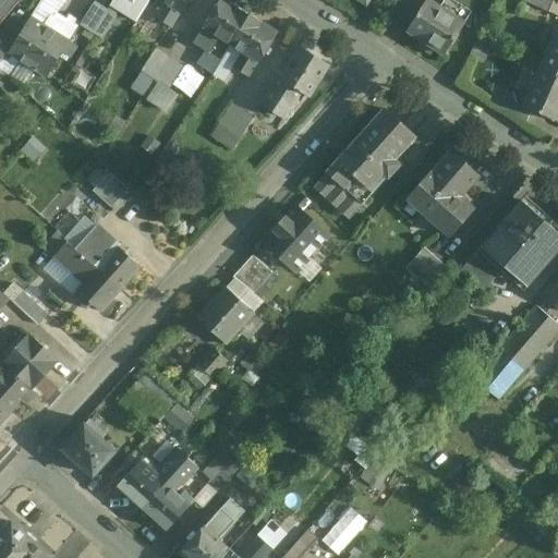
[(0,0),(0,15),(13,0),(0,0)]
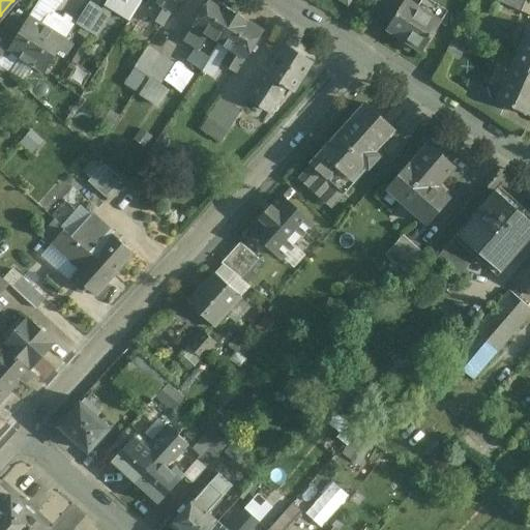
[(42,0),(39,7),(54,15),(61,0),(42,0)]
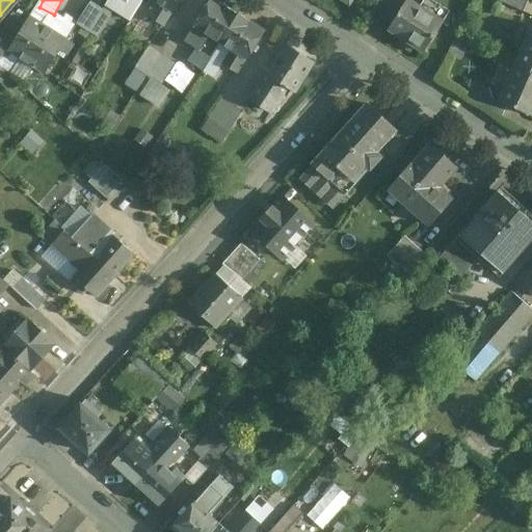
[(180,0),(154,0),(158,2),(149,17),(164,26),(180,0)]
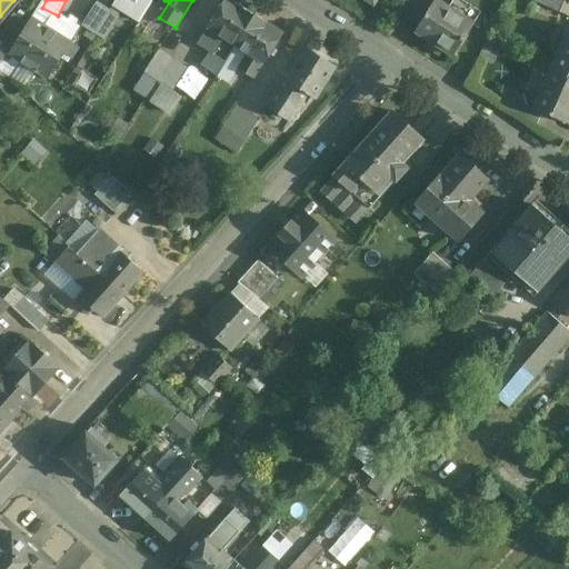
[(255,16),(230,0),(223,0),(197,41),(215,53),(225,38),(236,46),(236,45),(255,16)]
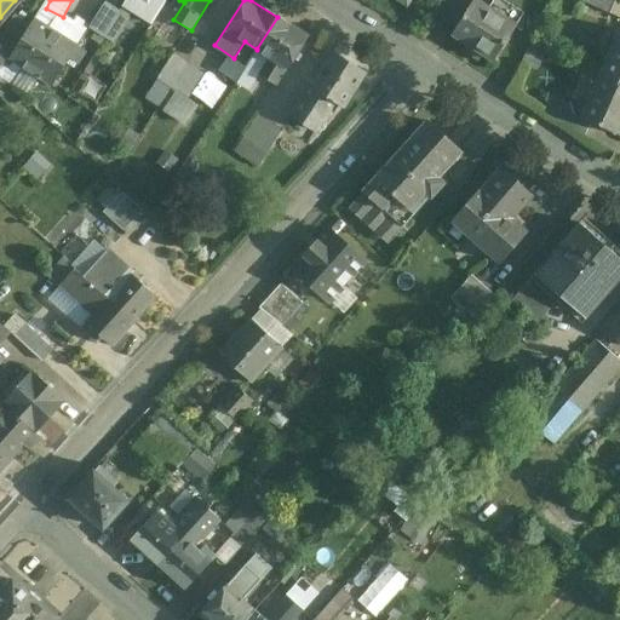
[(520,28),(476,0),(474,0),(453,34),(498,62),(520,28)]
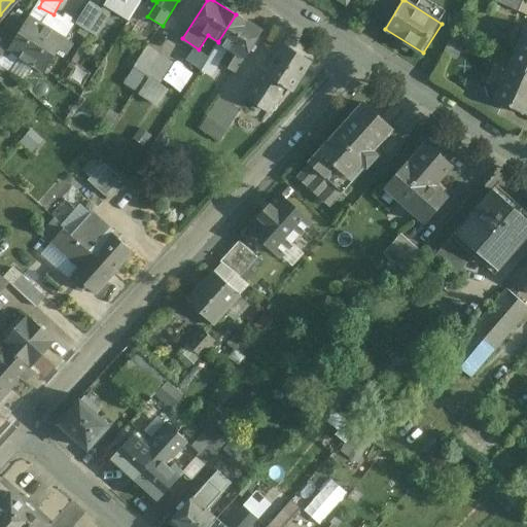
[(523,0),(497,0),(496,6),(518,14),(523,0)]
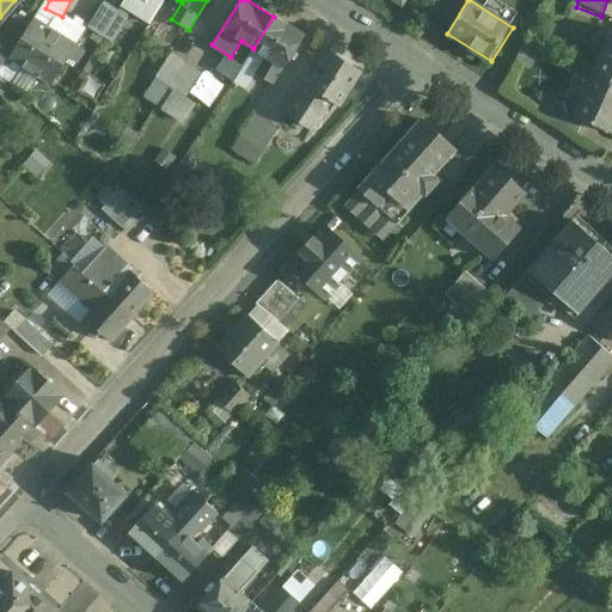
[(117,37),(127,12),(102,2),(92,28),(117,37)]
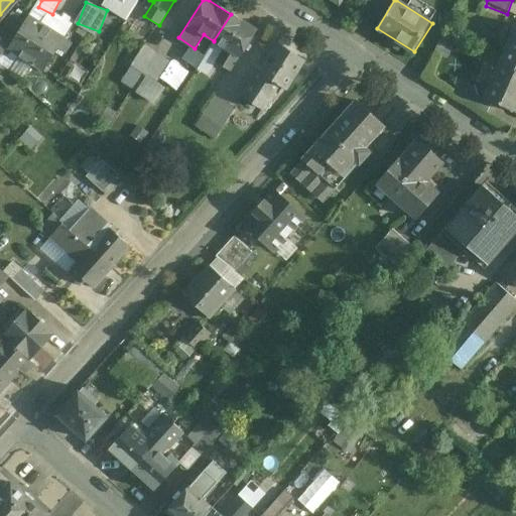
[(257,30),(231,13),(231,14),(214,40),(225,47),(216,61),(231,72),(257,30)]
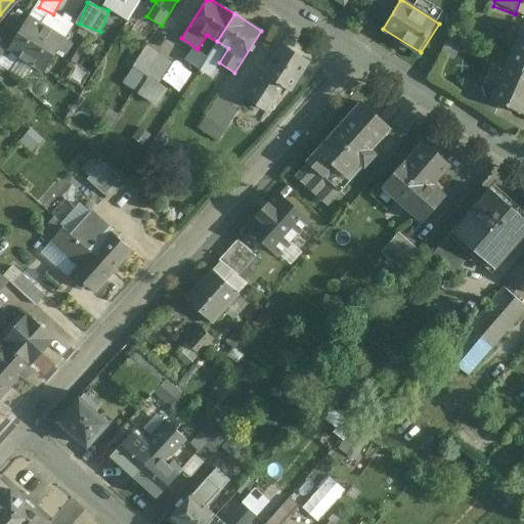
[(66,39),(30,15),(14,40),(8,49),(8,50),(44,73),(66,39)]
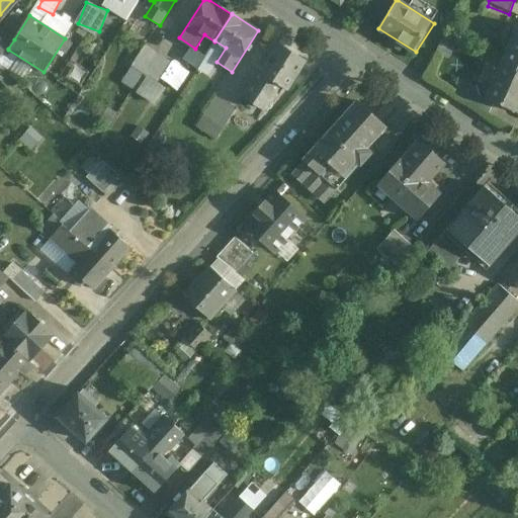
[(14,39),(0,26),(0,45),(5,50),(5,51),(7,52),(8,50),(8,49),(14,39)]
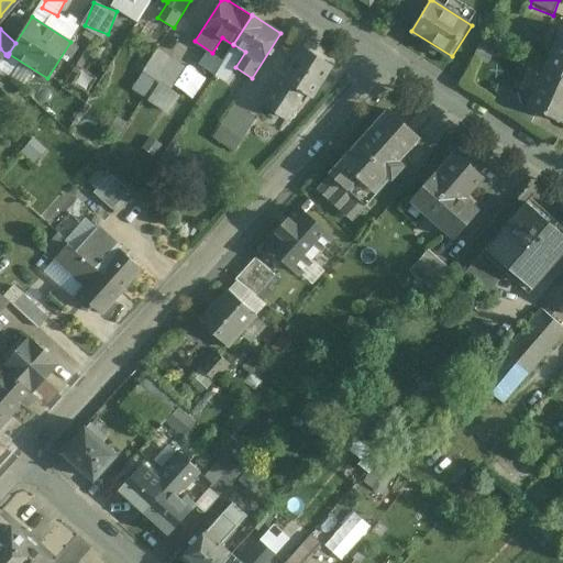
[(562,29),(545,66),(562,74),(562,29)]
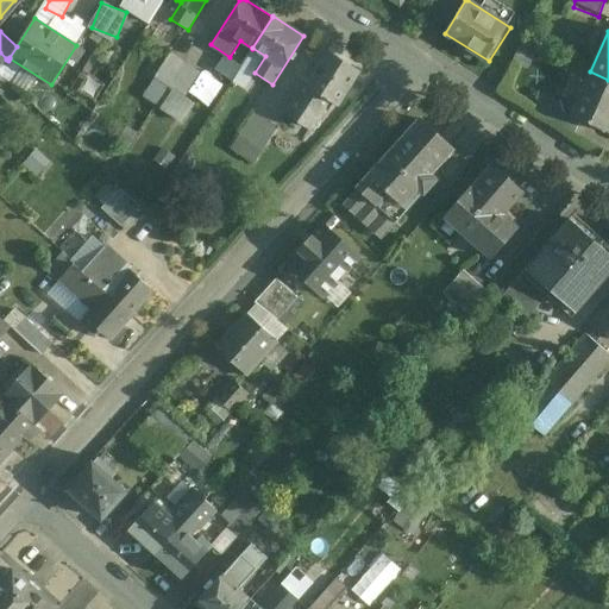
[(359,71),(326,50),(286,112),(309,127),(328,99),(338,105),(359,71)]
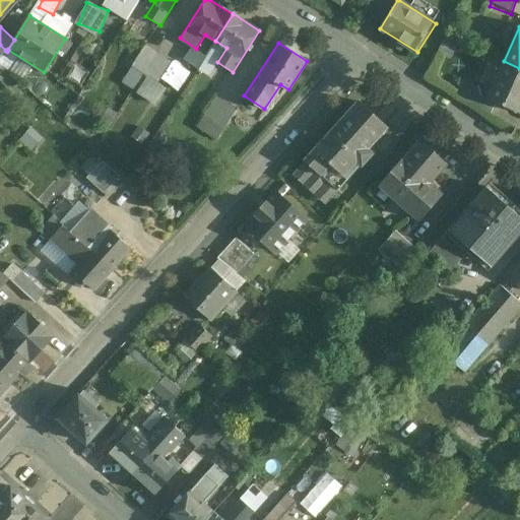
[(145,45),(132,65),(144,73),(157,52),(145,45)]
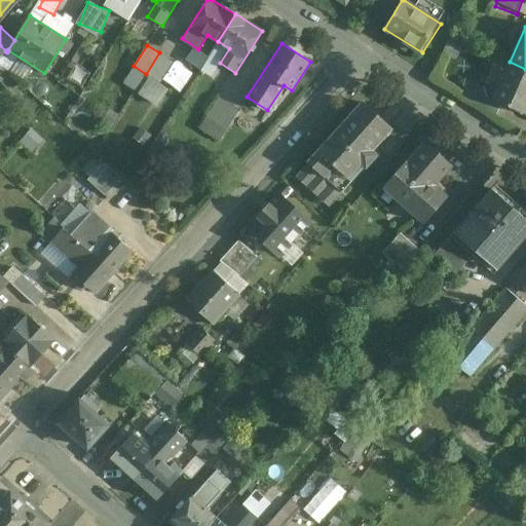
[(159,52),(146,74),(159,82),(173,62),(159,52)]
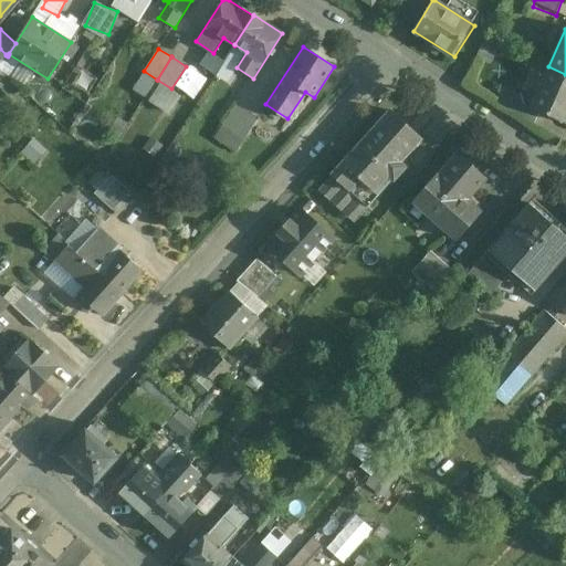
[(565,119),(565,74),(548,66),(545,75),(531,69),(524,85),(537,92),(531,107),(565,123),(565,119)]
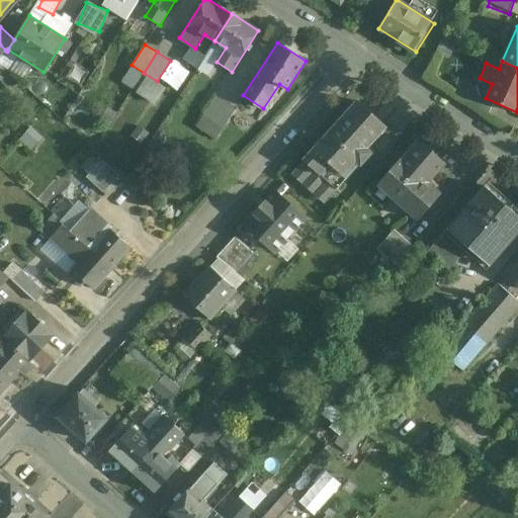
[(227,102),(216,95),(202,115),(213,122),(227,102)]
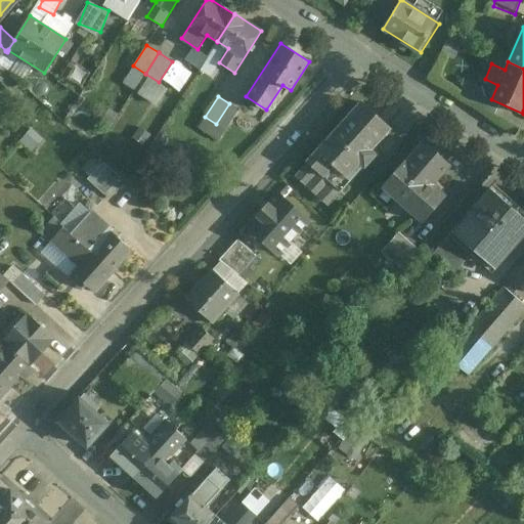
[(229,103),(216,124),(225,129),(238,108),(229,103)]
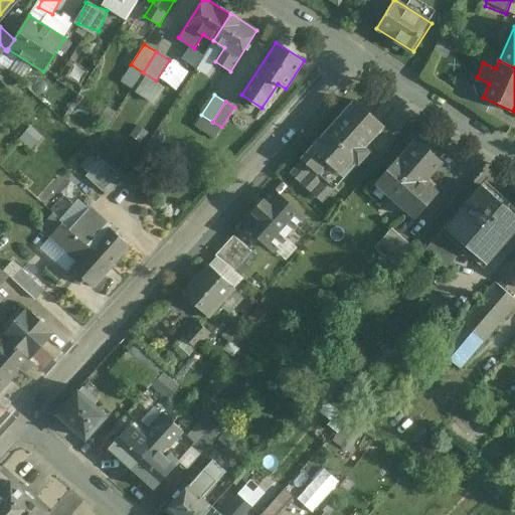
[(356,102),(302,160),(310,166),(298,180),(315,195),(327,182),(335,189),(359,163),(368,153),(368,152),(364,148),(383,127),(356,102)]
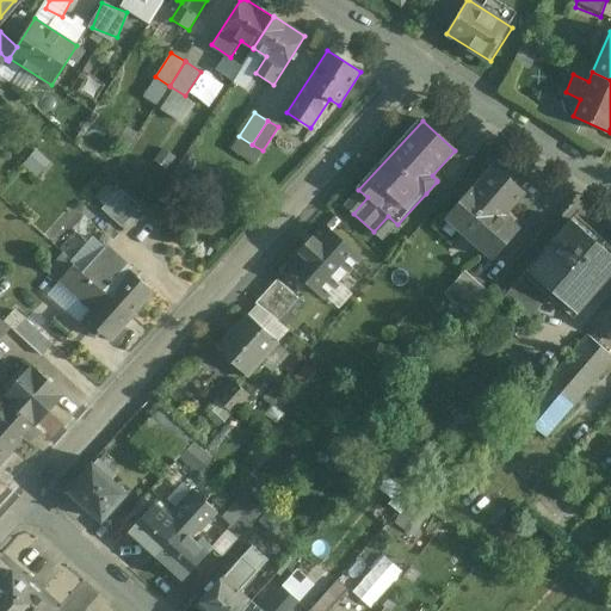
[(497,168),(476,191),(474,189),(449,218),(494,259),(520,229),(505,216),(525,193),(497,168)]
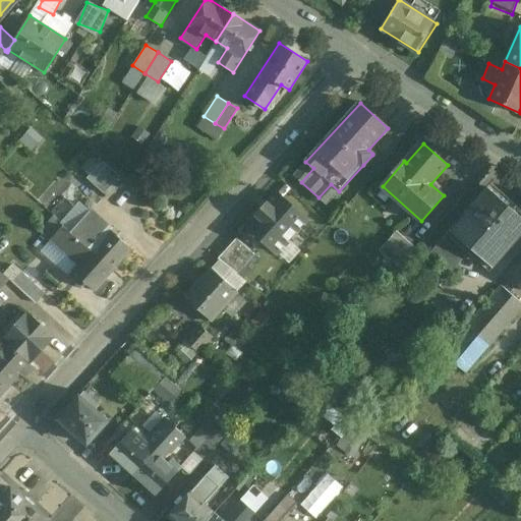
[(119,176),(102,160),(87,177),(104,192),(119,176)]
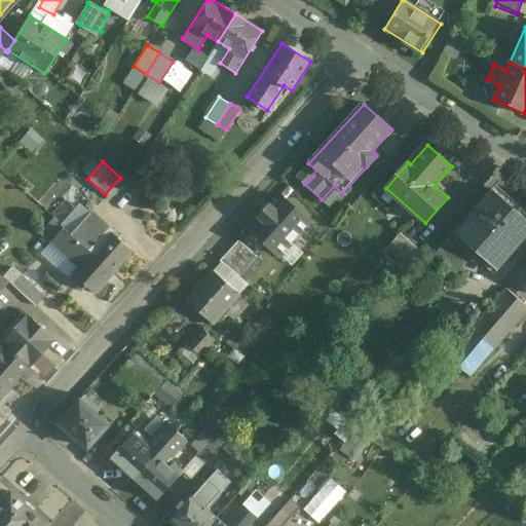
[(525,238),(525,220),(491,190),(435,254),(457,274),(477,252),(498,270),(525,238)]
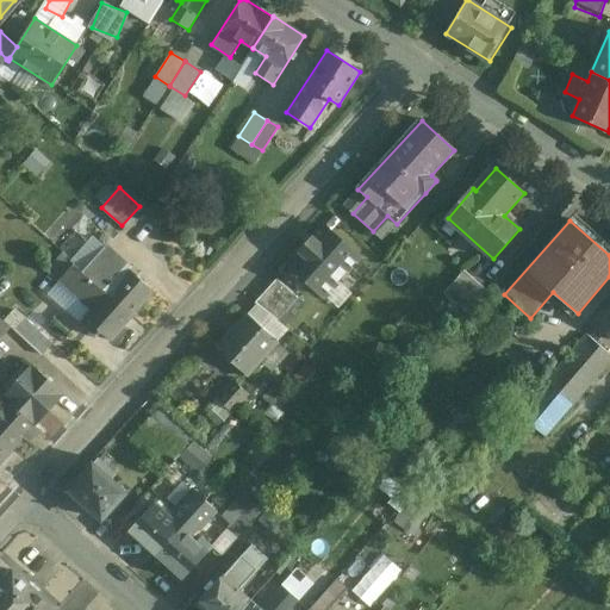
[(337,238),(324,226),(290,266),(324,297),(359,259),(337,238)]
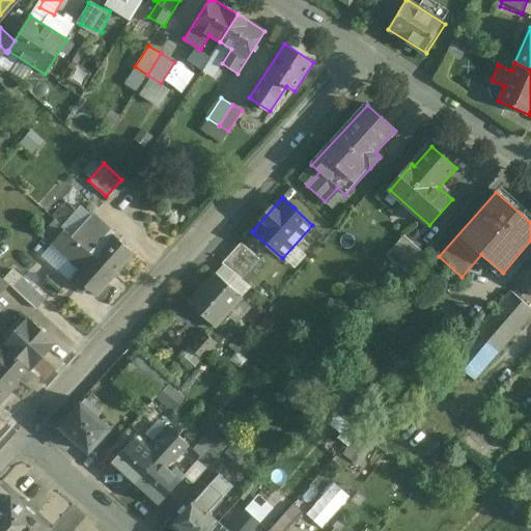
[(136,254),(91,214),(71,235),(91,255),(115,276),(136,254)]
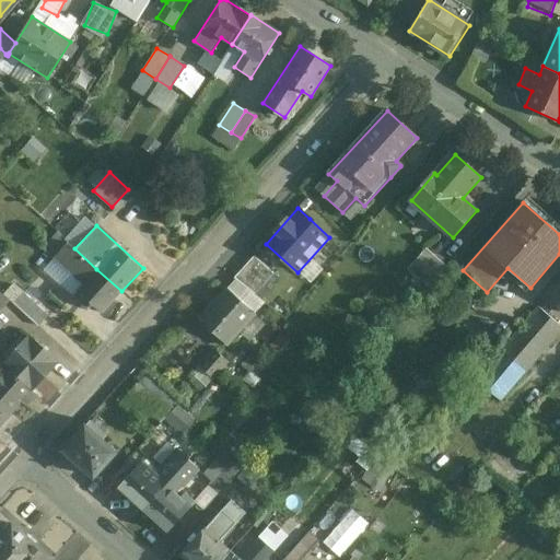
[(74,248),(67,242),(54,256),(59,261),(66,268),(67,268),(83,283),(73,294),(85,305),(89,302),(102,313),(121,291),(96,269),(74,248)]
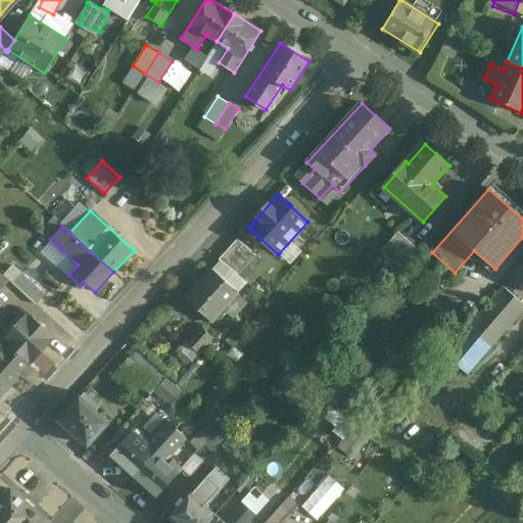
[(419,249),(399,232),(382,251),(401,269),(419,249)]
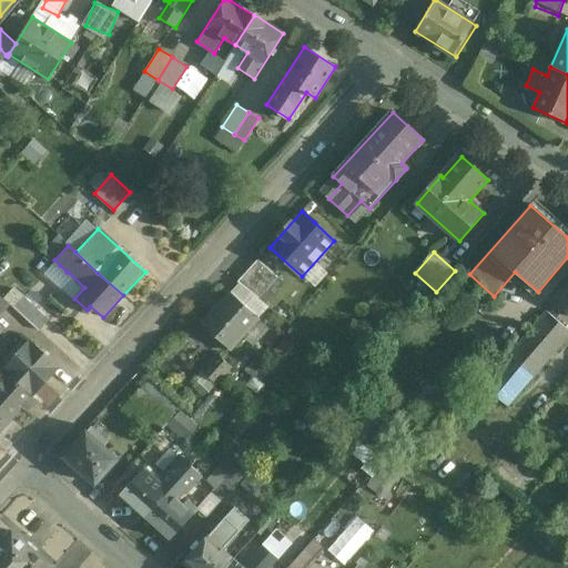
[(277,277),(257,260),(237,282),(259,298),(277,277)]
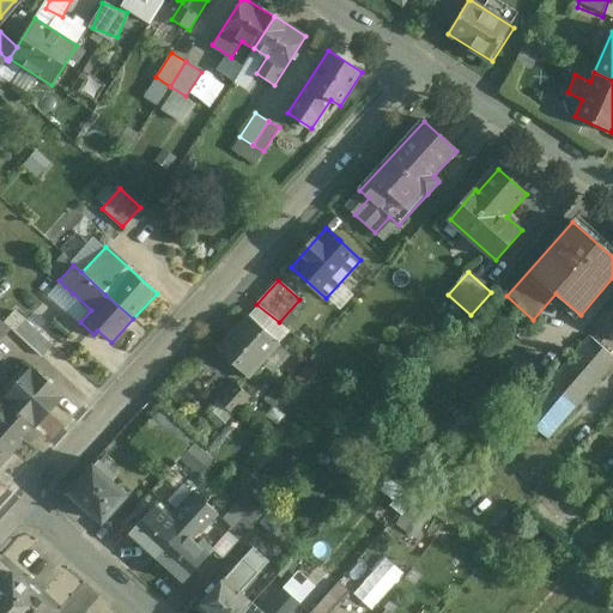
[(279,343),(249,316),(219,349),(249,376),(279,343)]
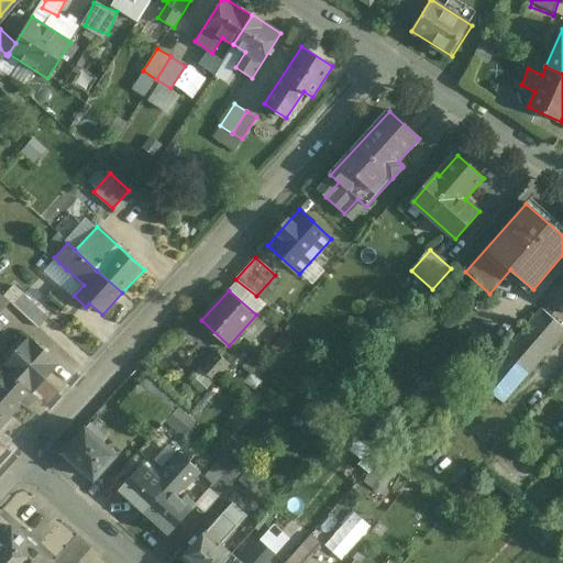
[(47,318),(22,296),(13,305),(39,328),(47,318)]
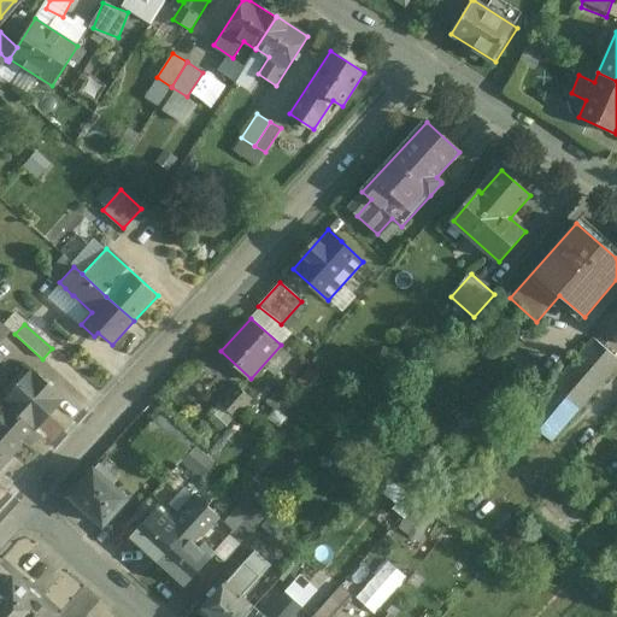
[(616,357),(595,339),(554,386),(556,387),(579,407),(580,409),(616,364),(616,357)]
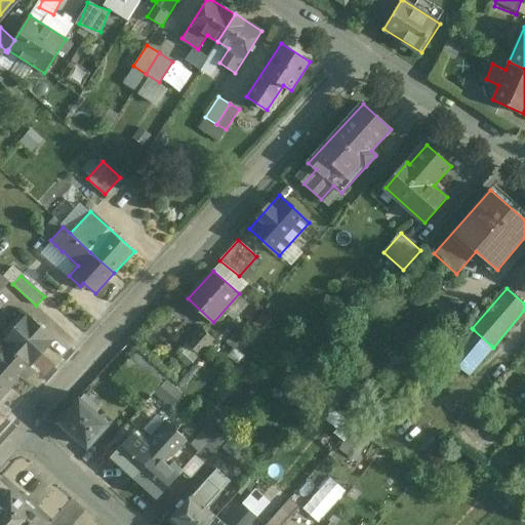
[(28,316),(3,342),(0,338),(0,376),(10,387),(21,375),(26,379),(34,370),(30,365),(53,339),(28,316)]
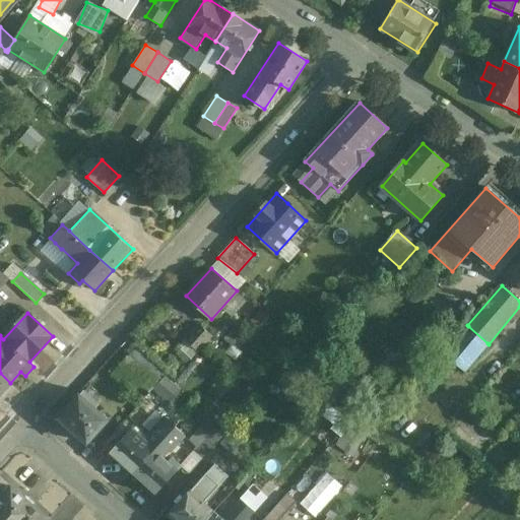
[(213,335),(200,324),(187,339),(199,350),(213,335)]
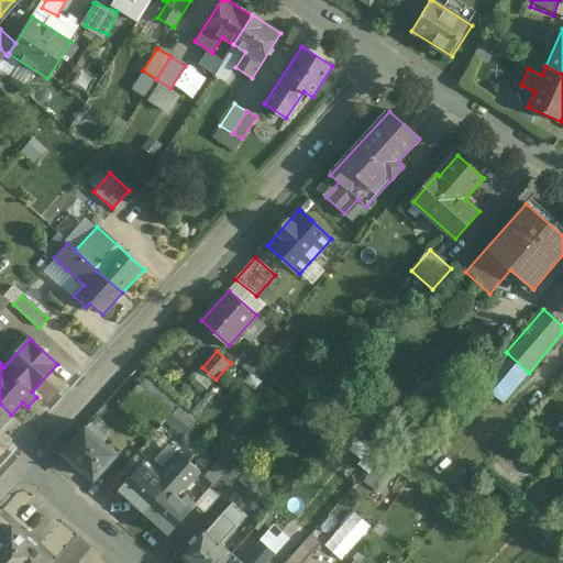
[(528,372),(507,353),(495,366),(517,385),(528,372)]
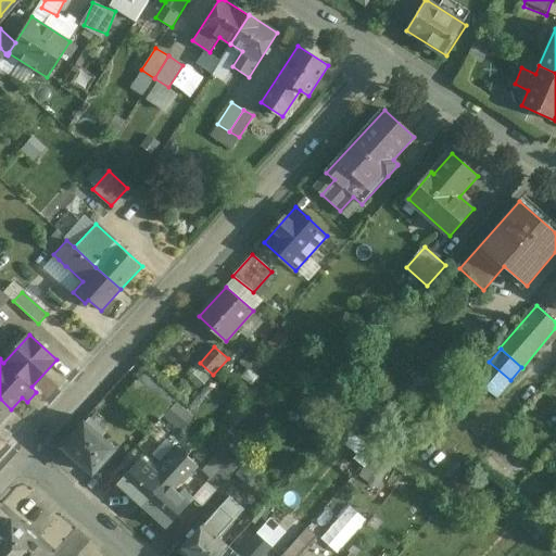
[(169,390),(147,368),(138,377),(161,400),(169,390)]
